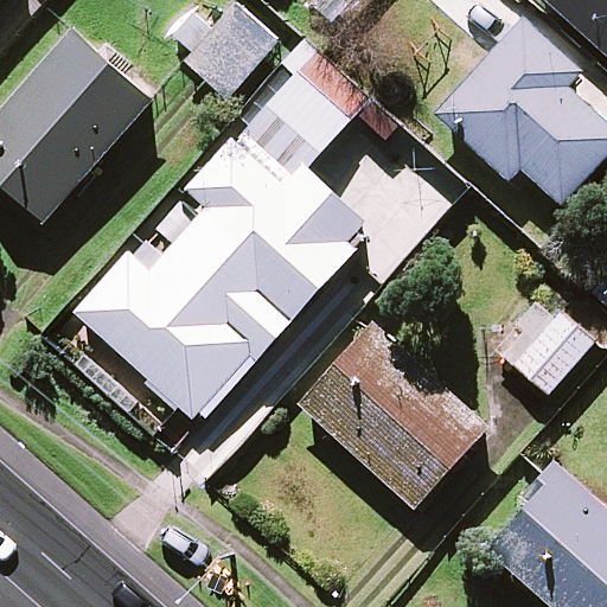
[(606,0),(537,0),(606,64),(606,0)]
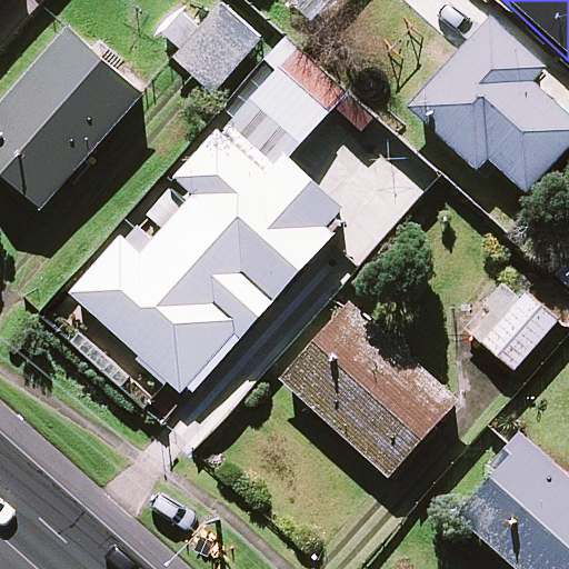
[(202,32),(182,16),(161,40),(180,57),(177,61),(215,95),(262,40),(223,7),(202,32)]
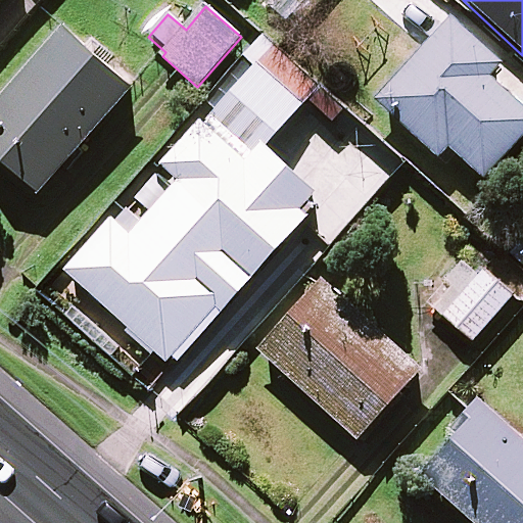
[(503,69),(440,15),(367,101),(446,170),(459,155),(492,184),(522,148),(522,114),(488,86),(503,69)]
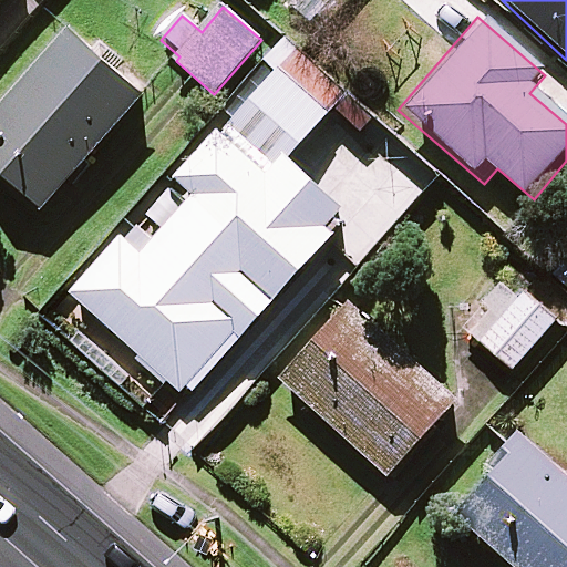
[(143,98),(71,33),(0,113),(0,172),(43,210),(143,98)]
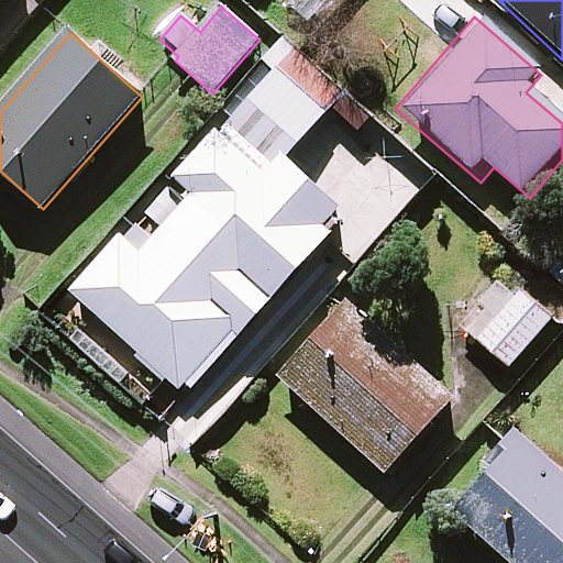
[(329,118),(274,67),(174,176),(195,196),(184,208),(163,189),(143,210),(119,234),(69,288),(179,389),(235,329),(242,334),(329,240),(354,263),(419,191),(361,138),(373,124),(346,99),(329,118)]
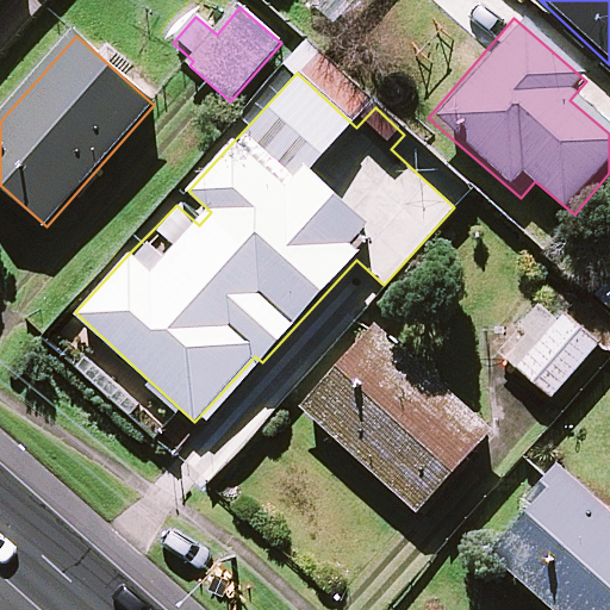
[(597,348),(545,300),(498,352),(551,398),(597,348)]
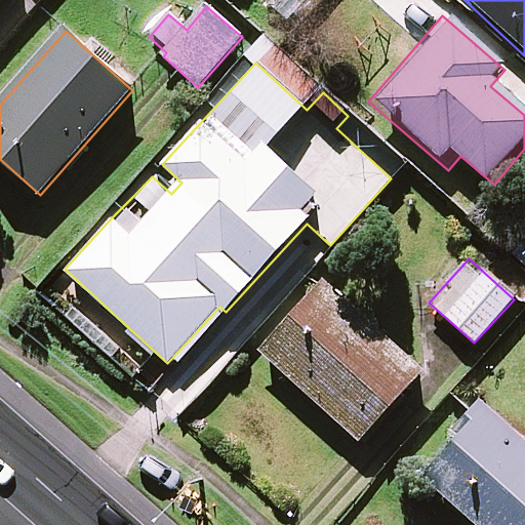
[(421,372),(324,283),(261,352),(359,441),(421,372)]
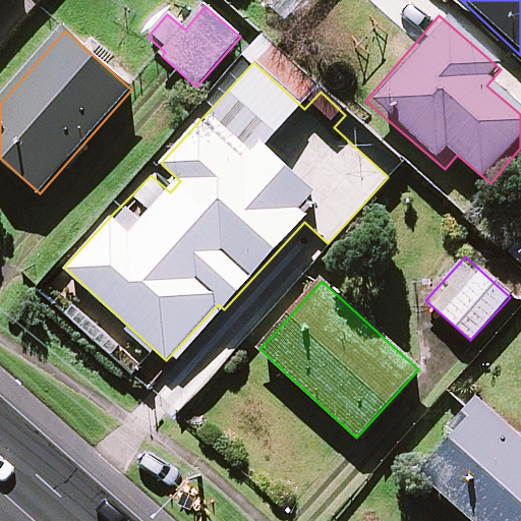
[(520,520),(520,441),(480,404),(418,471),(472,520),(520,520)]
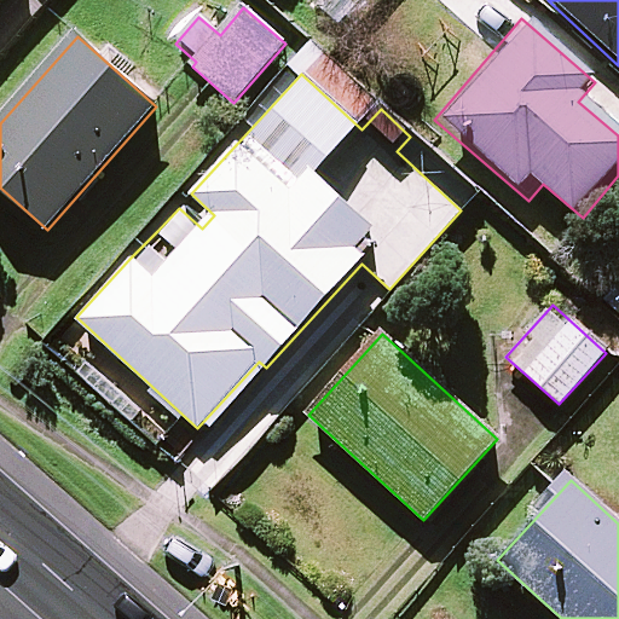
All buildings are outlined.
